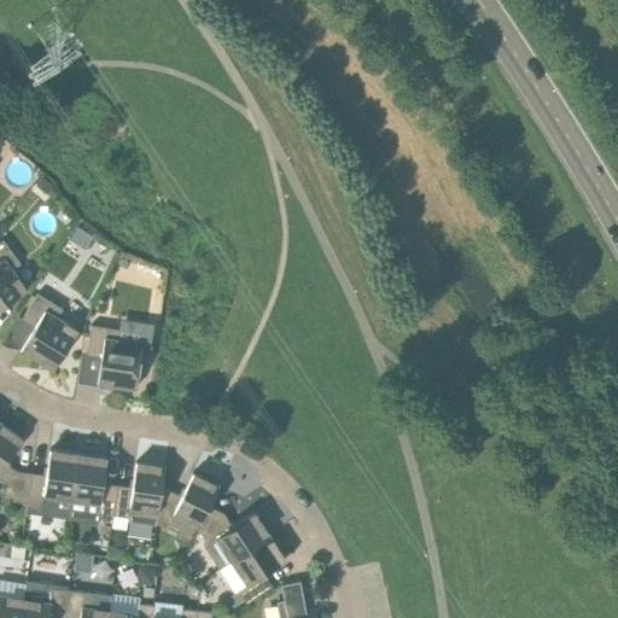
[(46,193),(52,185),(42,178),(36,185),(46,193)]
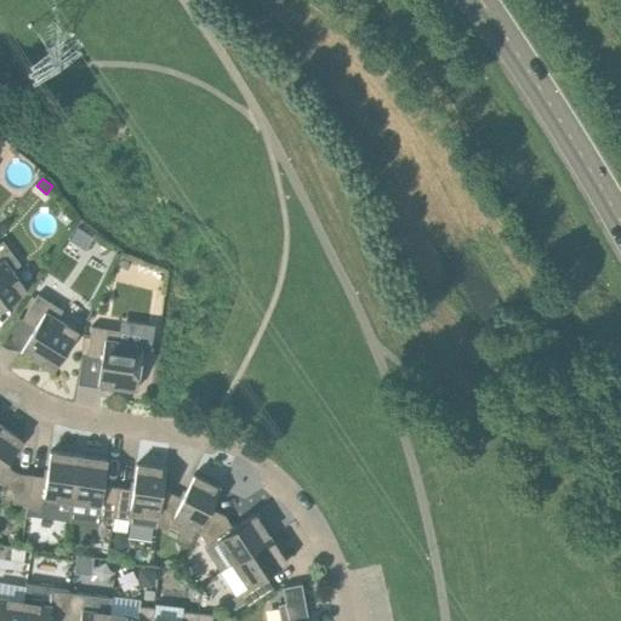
[(81,258),(95,238),(80,229),(68,250),(81,258)]
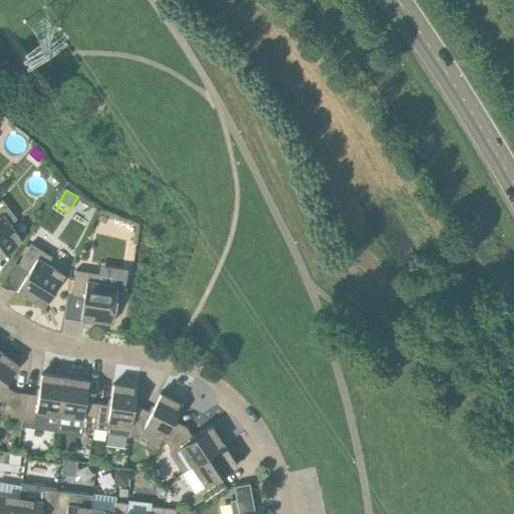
[(0,256),(21,241),(9,225),(17,220),(2,200),(0,201),(0,256)]
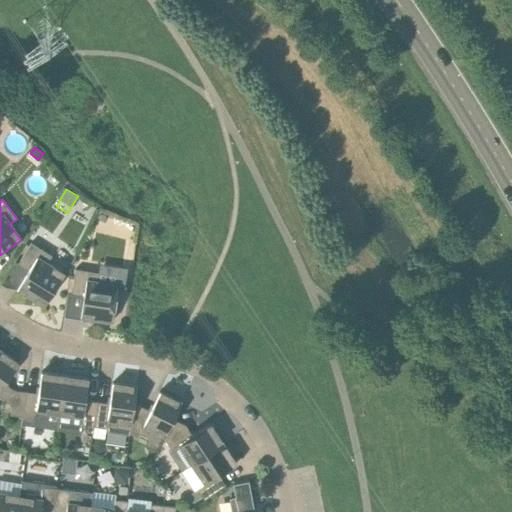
[(44,306),(64,274),(47,263),(52,256),(31,243),(18,264),(28,271),(17,289),(44,306)]
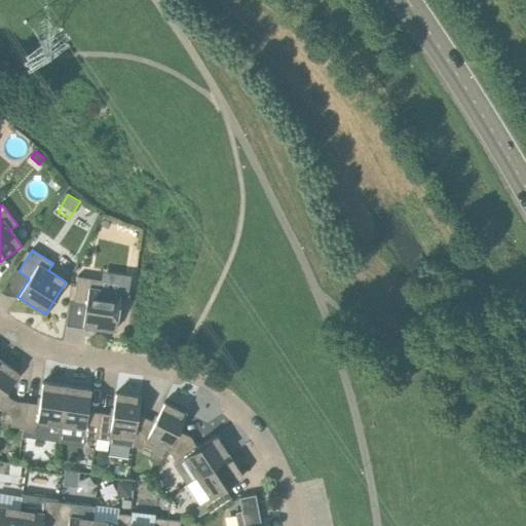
[(115,331),(121,293),(101,290),(102,280),(77,276),(73,302),(86,304),(82,326),(115,331)]
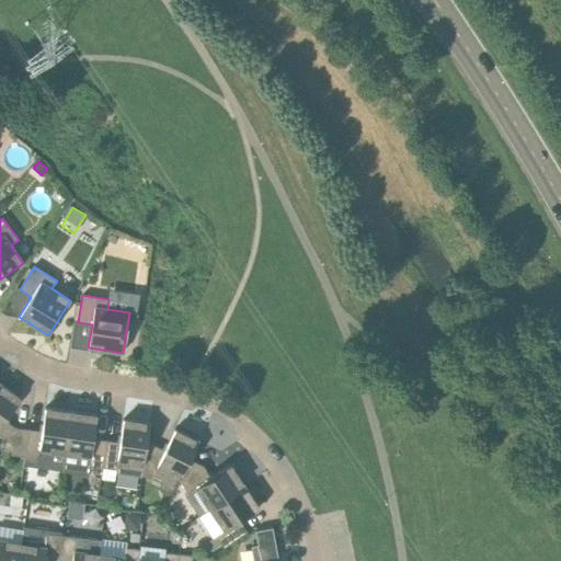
[(24,457),(29,430),(15,427),(4,420),(20,399),(0,384),(0,435),(12,444),(11,455),(24,457)]
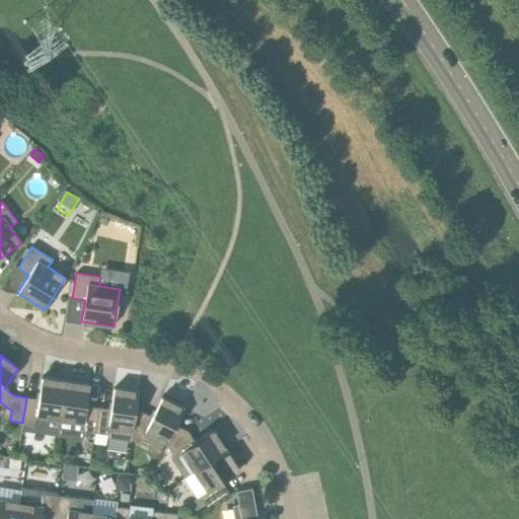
[(60,419),(66,381),(42,378),(39,399),(26,397),(22,423),(22,427),(23,431),(47,434),(49,418),(60,419)]
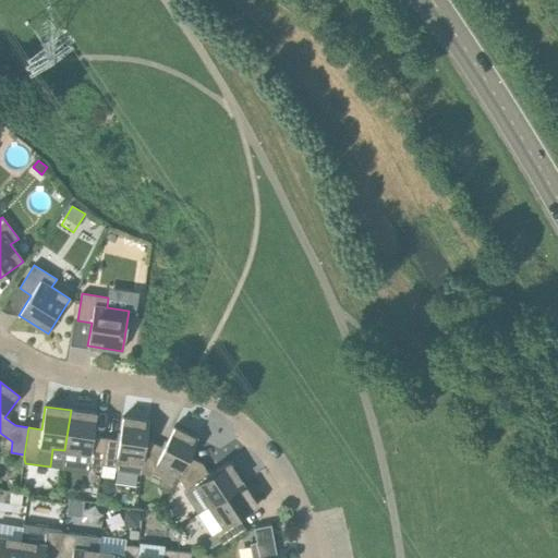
[(102,465),(106,438),(93,436),(96,413),(71,410),(64,450),(89,453),(88,463),(102,465)]
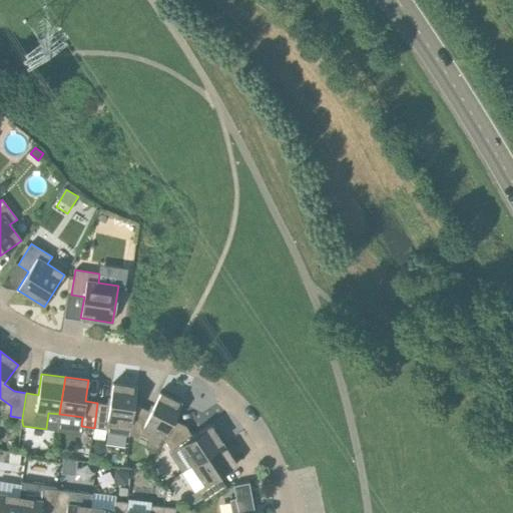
[(129,437),(129,434),(134,404),(137,387),(112,384),(109,405),(97,403),(94,428),(106,430),(106,433),(129,437)]
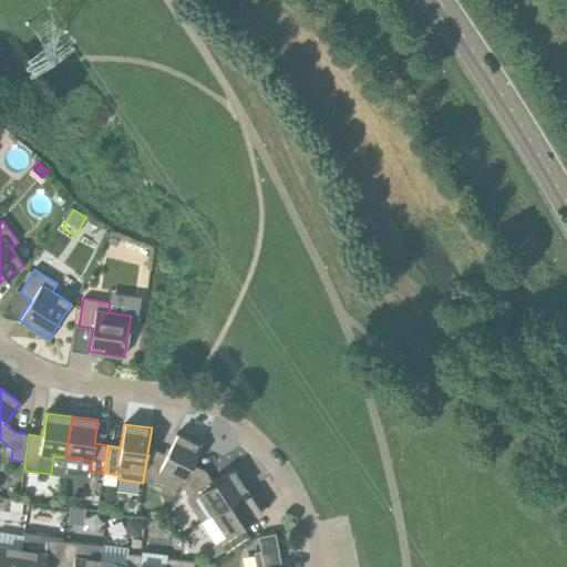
[(192,464),(192,465),(200,446),(176,434),(166,455),(148,446),(143,480),(153,485),(154,481),(166,486),(171,477),(182,483),(192,464)]
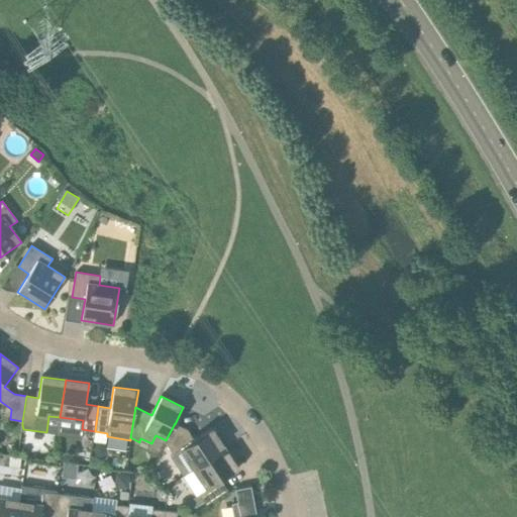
[(194,470),(225,448),(212,428),(194,440),(187,429),(175,424),(175,423),(166,440),(166,442),(173,454),(181,449),(194,470)]
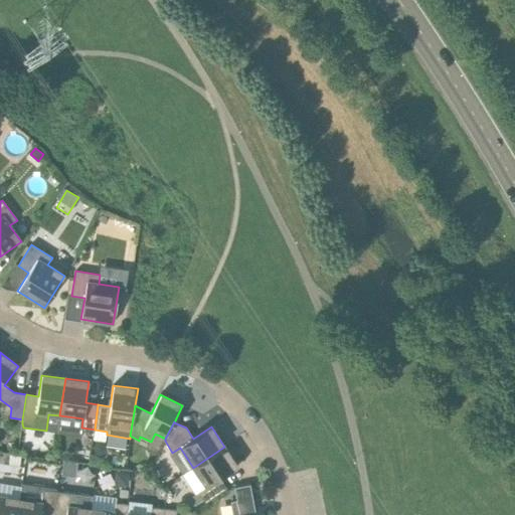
[(224,447),(193,468),(205,487),(198,492),(205,503),(226,489),(220,478),(237,467),(224,447)]
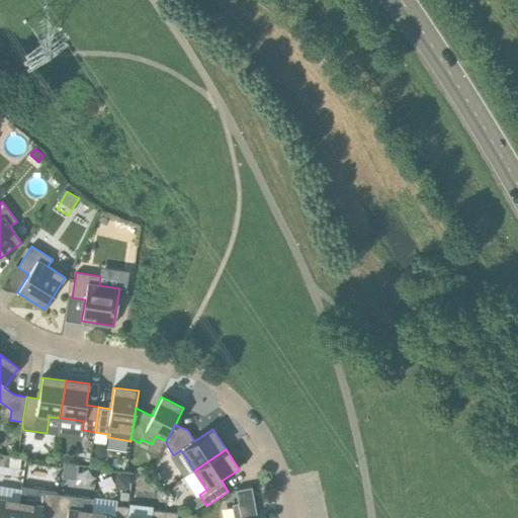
[(95,492),(99,467),(68,463),(64,487),(95,492)]
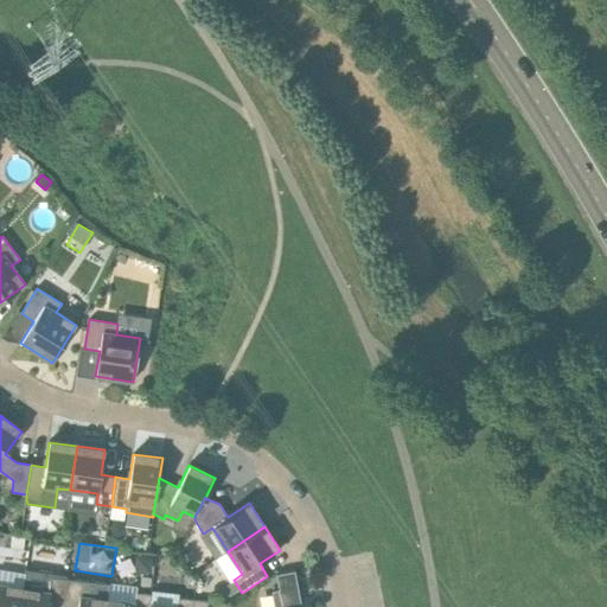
[(301,606),(299,589),(295,570),(276,574),(280,589),(273,590),(275,606),(301,606)]
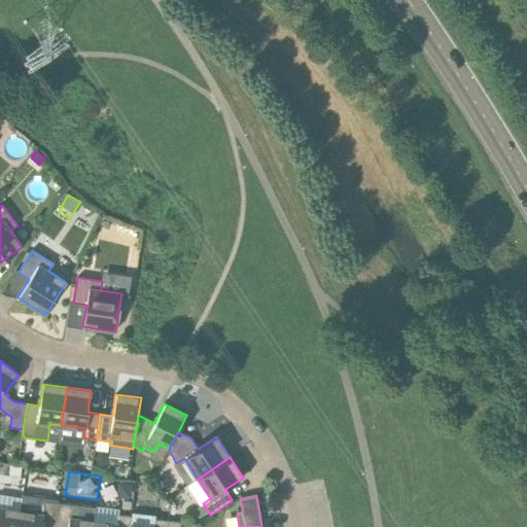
[(20,511),(16,526),(55,526),(58,503),(45,501),(43,515),(20,511)]
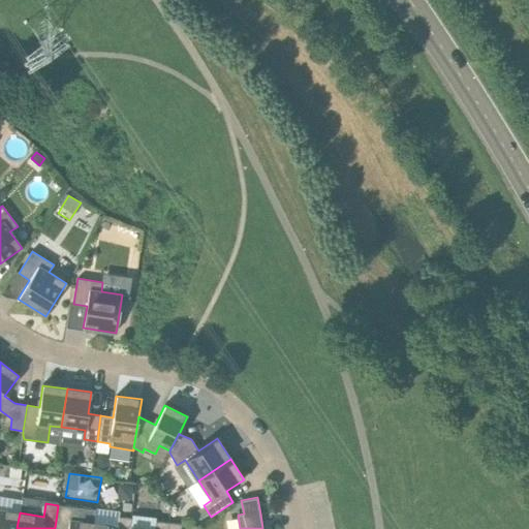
[(58,505),(55,528),(92,528),(94,523),(82,521),(83,512),(71,510),(71,506),(58,505)]
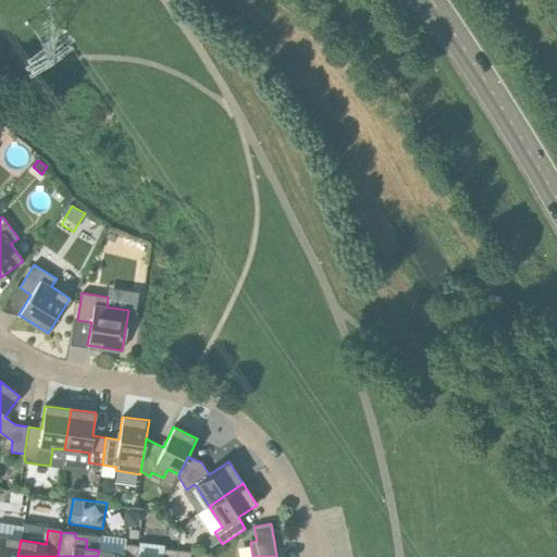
[(0,556),(17,556),(21,540),(0,536),(0,556)]
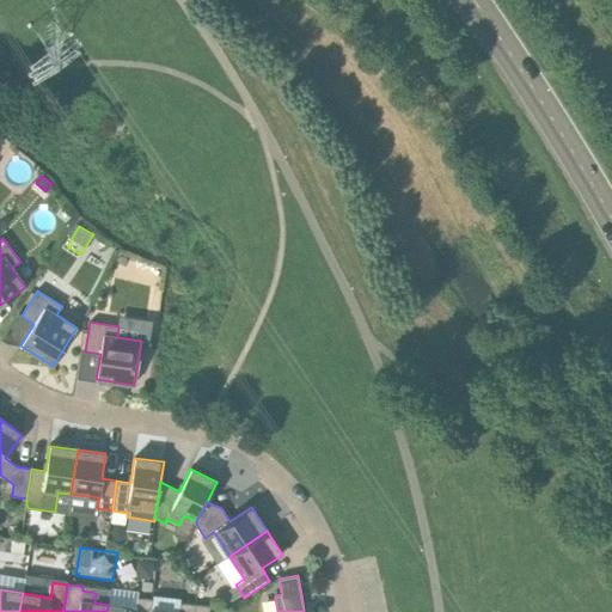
[(109,605),(106,611),(151,611),(152,610),(152,599),(138,598),(136,607),(109,605)]
